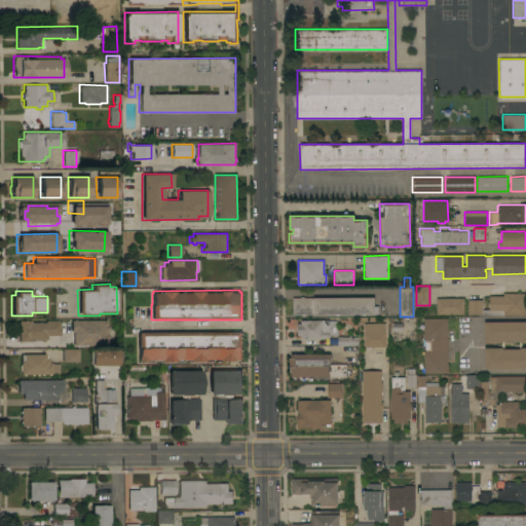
[(482,299),(482,309),(489,309),(489,296),(503,296),(503,293),(525,293),(525,314),(504,314),(504,315),(479,315),(479,314),(467,314),(467,299),(482,299)]
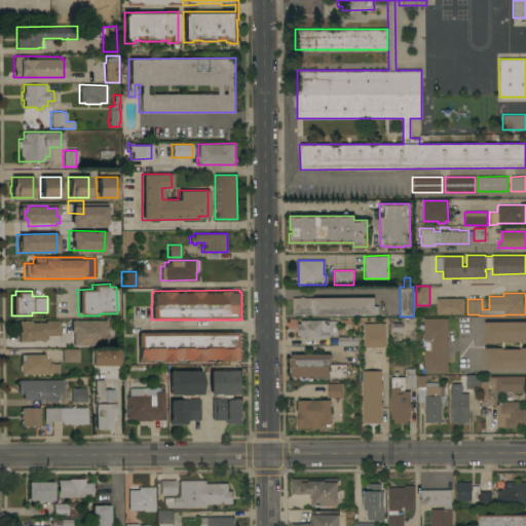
[(300,297),(300,296),(303,296),(303,297),(374,297),(374,305),(378,305),(378,313),(314,313),(314,314),(292,314),(292,297),(300,297)]
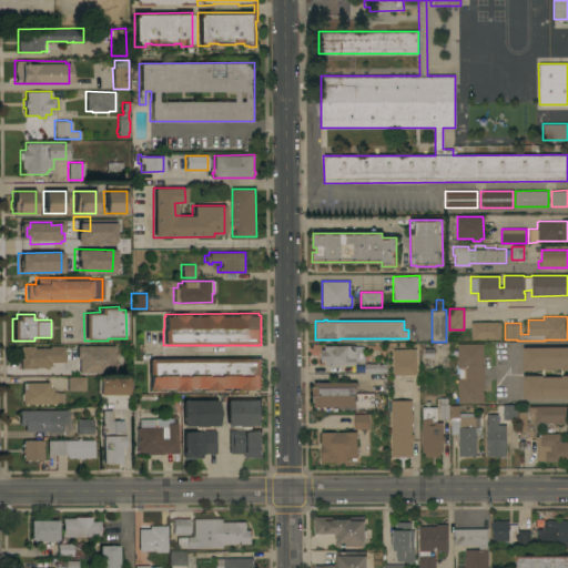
[(500,321),(500,338),(470,338),(470,321),(500,321)]
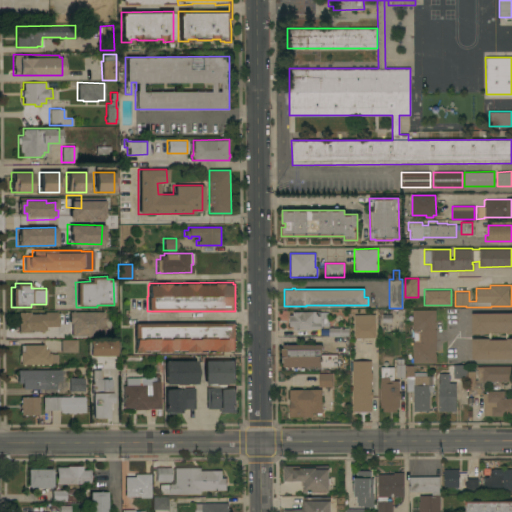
[(435,309),(435,363),(413,363),(412,341),(413,341),(413,336),(411,336),(411,329),(412,329),(412,309),(435,309)]
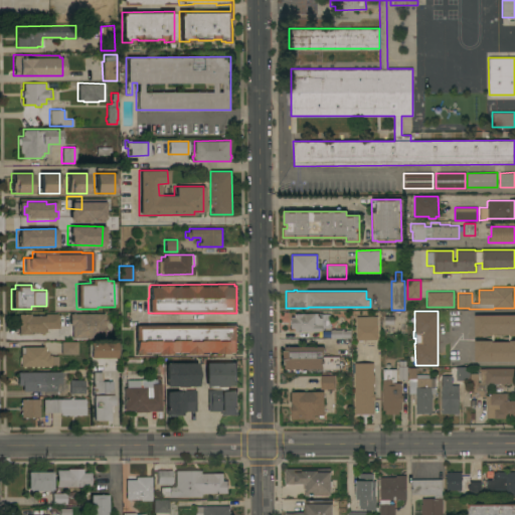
[(44,315),(44,314),(57,313),(58,328),(45,328),(45,332),(36,332),(36,333),(34,333),(34,332),(29,332),(29,334),(18,334),(17,314),(29,314),(29,315),(44,315)]
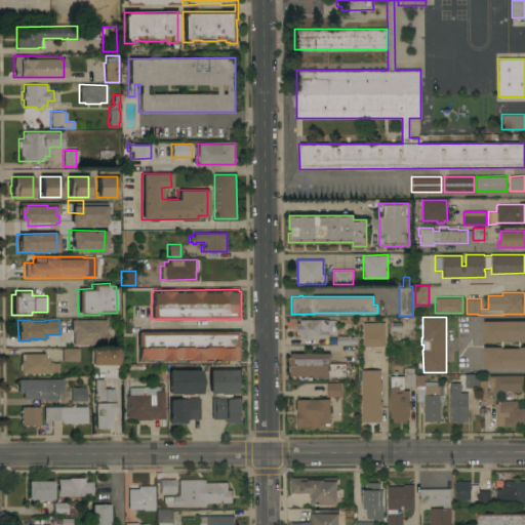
[(336,334),(328,334),(328,337),(299,337),(299,334),(296,334),(296,323),(299,323),(299,319),(328,319),(328,320),(336,320),(336,334)]
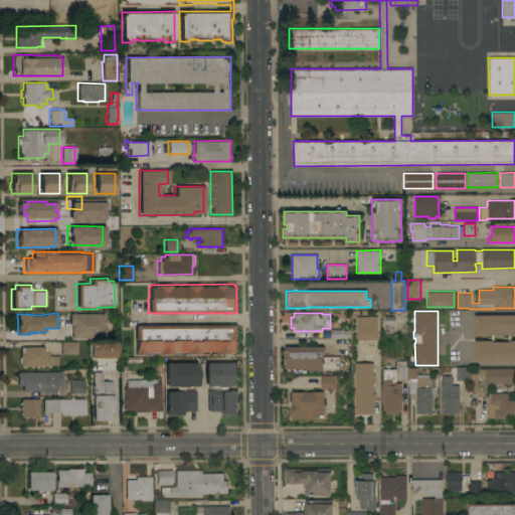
[(69,338),(69,325),(67,325),(67,315),(104,314),(105,338),(69,338)]
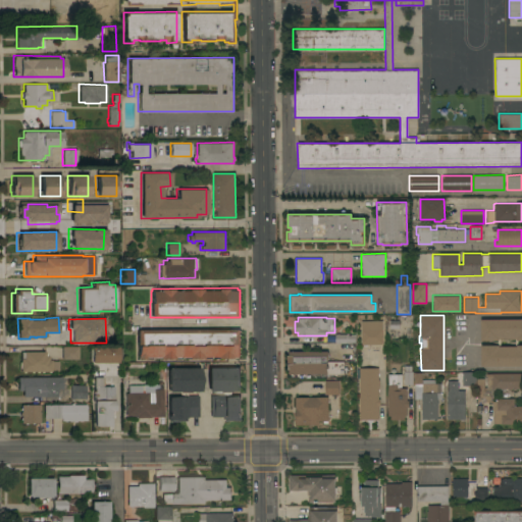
[(521,318),(521,340),(516,340),(516,338),(499,338),(499,340),(480,340),(480,319),(521,318)]
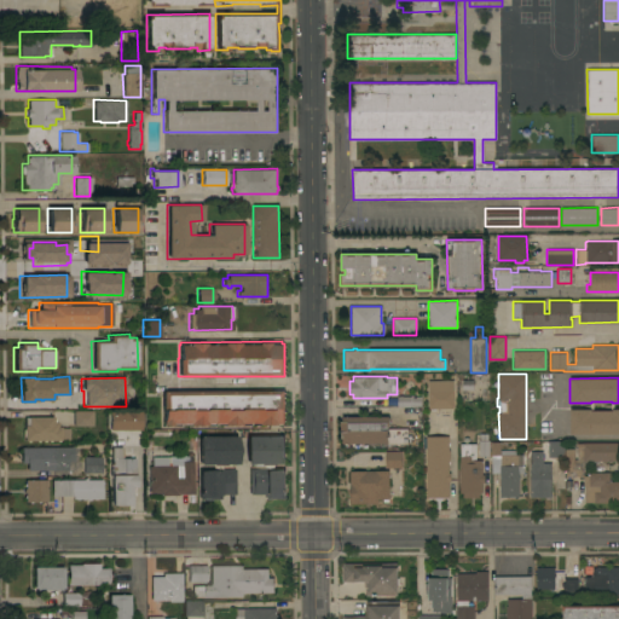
[(452,380),(452,408),(428,408),(428,380),(452,380)]
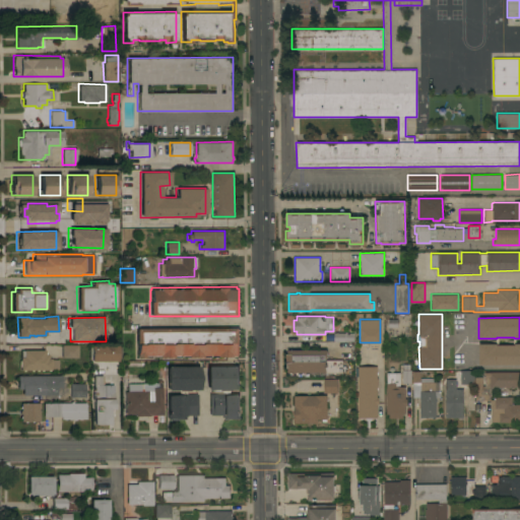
[(239,327),(239,354),(238,354),(238,356),(215,356),(215,354),(201,355),(201,356),(187,356),(187,354),(173,354),(173,356),(158,356),(158,355),(144,355),(144,356),(135,356),(135,328),(239,327)]
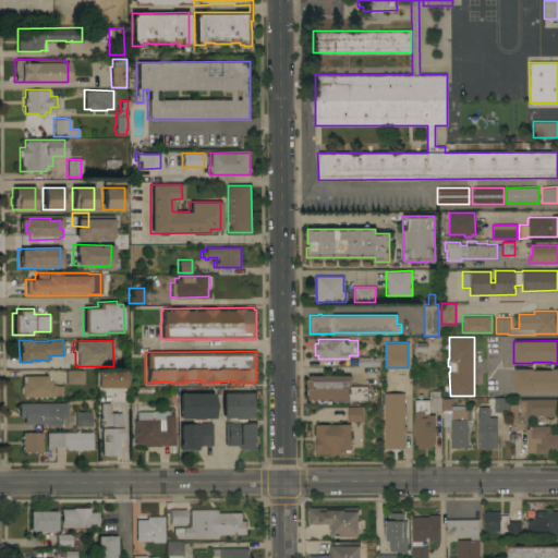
[(379,356),(379,366),(358,366),(358,356),(379,356)]
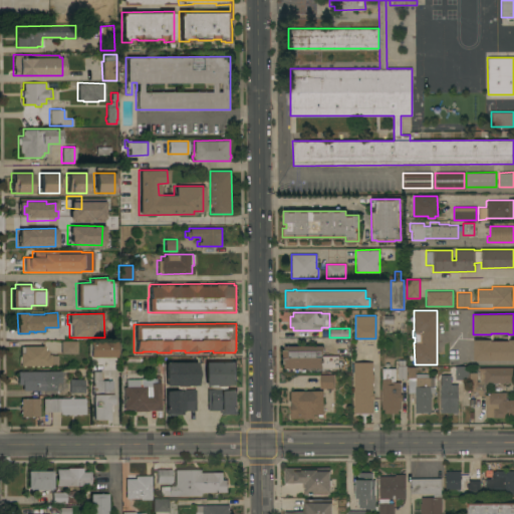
[(513,359),(473,359),(473,339),(490,339),(490,340),(508,340),(508,339),(513,339),(513,359)]
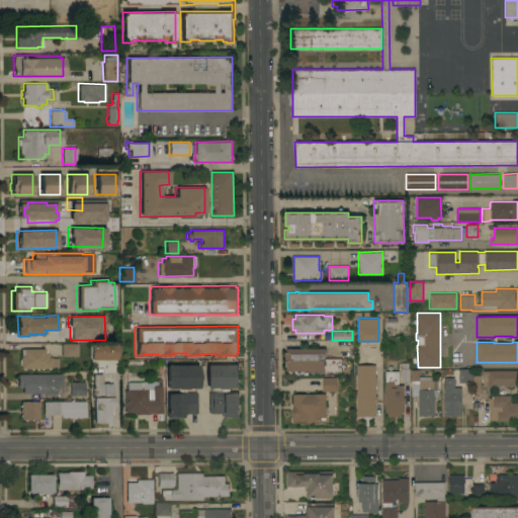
[(77,343),(77,356),(61,356),(61,343),(77,343)]
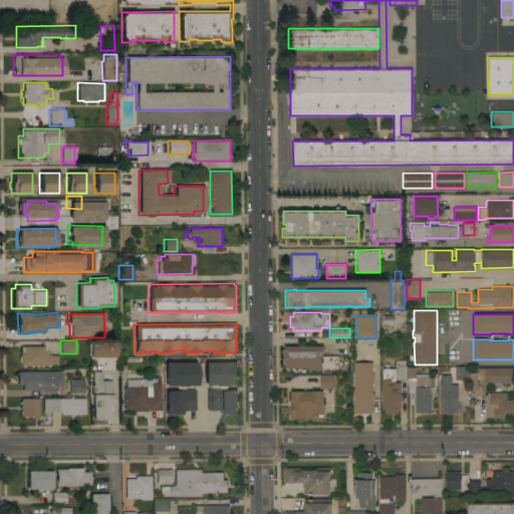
[(90,341),(116,341),(116,357),(90,357),(90,341)]
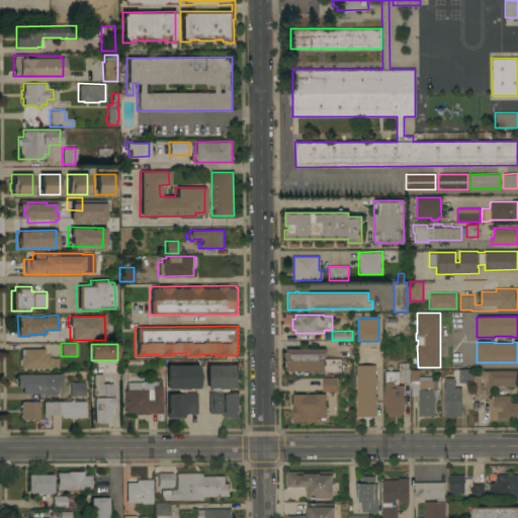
[(57,367),(19,368),(19,348),(44,348),(44,350),(46,350),(46,353),(48,353),(48,357),(50,357),(50,358),(57,357),(57,367)]
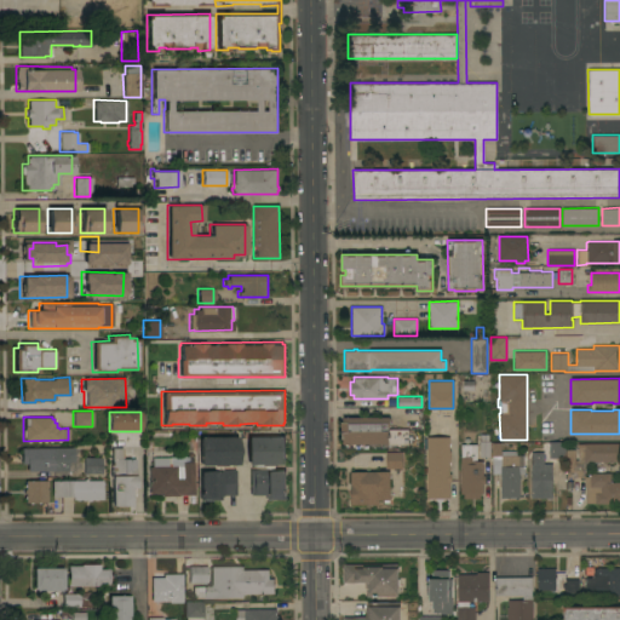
[(389,417),(389,426),(388,426),(388,429),(408,429),(408,443),(343,443),(343,431),(340,431),(340,422),(342,422),(342,417),(389,417)]
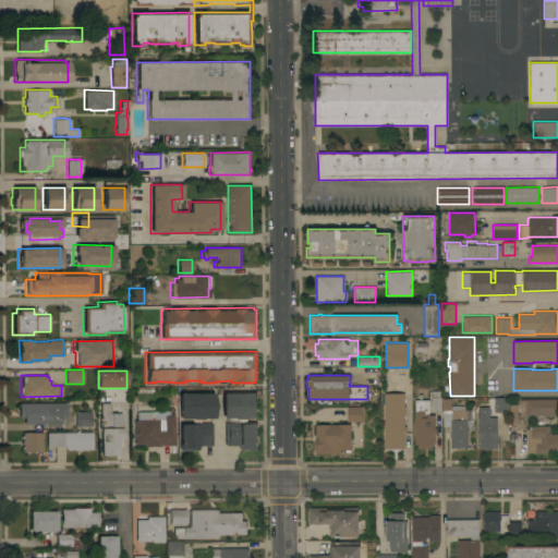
[(440,411),(432,411),(432,397),(432,390),(439,390),(439,397),(440,397),(440,411)]
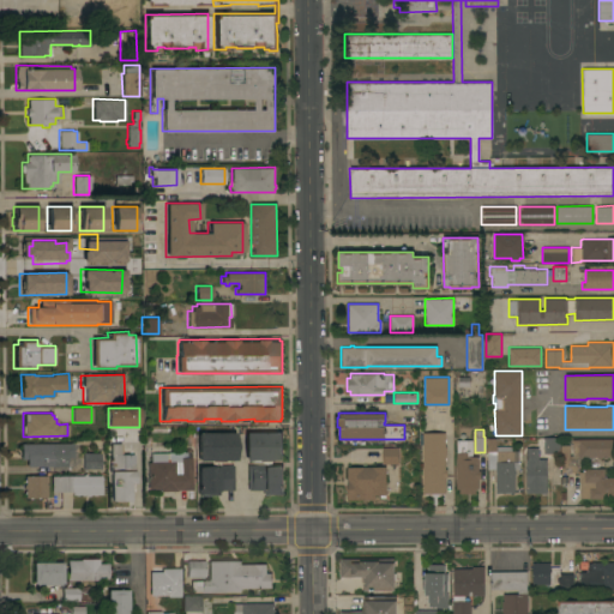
[(234,432),(234,459),(230,459),(230,462),(218,462),(218,464),(216,464),(216,465),(232,465),(232,489),(217,489),(217,494),(197,494),(197,465),(210,465),(210,461),(197,461),(197,432),(234,432)]
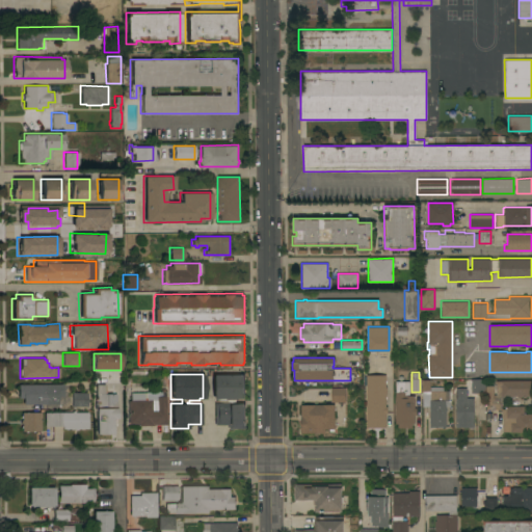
[(244,374),(244,398),(234,398),(234,399),(221,399),(221,398),(211,398),(211,374),(244,374)]
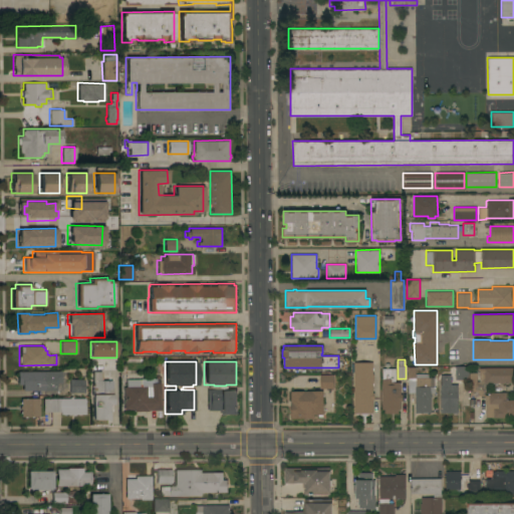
[(353,362),(371,361),(372,373),(372,382),(372,393),(373,393),(373,400),(372,400),(372,413),(353,413),(353,362)]
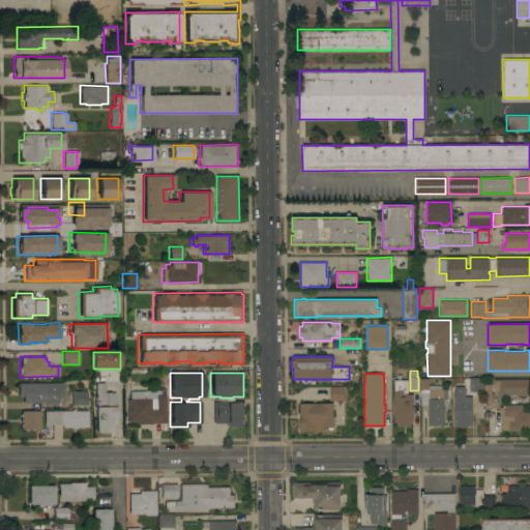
[(482,390),(469,391),(469,377),(482,377),(482,390)]
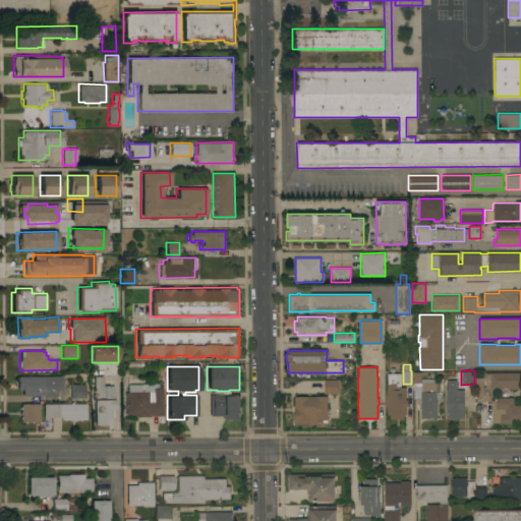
[(420,379),(433,379),(433,382),(440,382),(440,392),(441,392),(441,398),(436,398),(436,417),(420,417),(420,398),(413,398),(413,383),(413,371),(420,371),(420,379)]
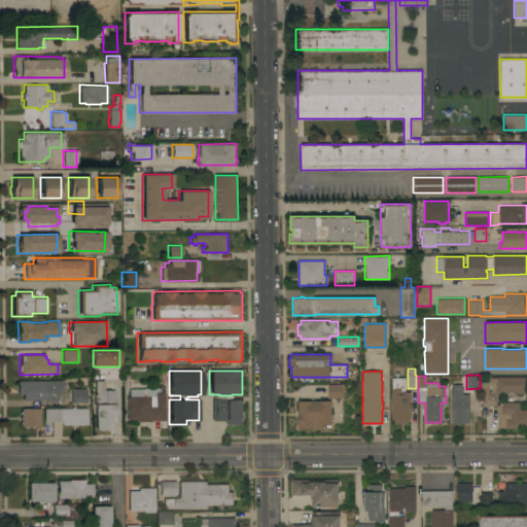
[(526,377),(526,391),(510,392),(510,394),(504,394),(504,392),(496,392),(496,389),(489,389),(489,390),(495,390),(495,399),(499,400),(499,402),(495,403),(495,406),(481,405),(482,395),(480,395),(481,381),(490,382),(491,377),(526,377)]
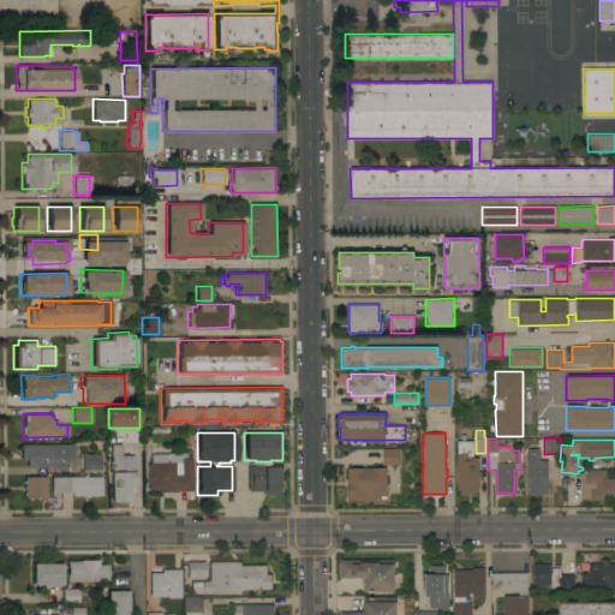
[(478,471),(481,471),(481,479),(478,479),(478,489),(476,489),(476,494),(459,494),(459,489),(457,489),(457,453),(458,453),(458,441),(472,441),(472,458),(478,457),(478,471)]
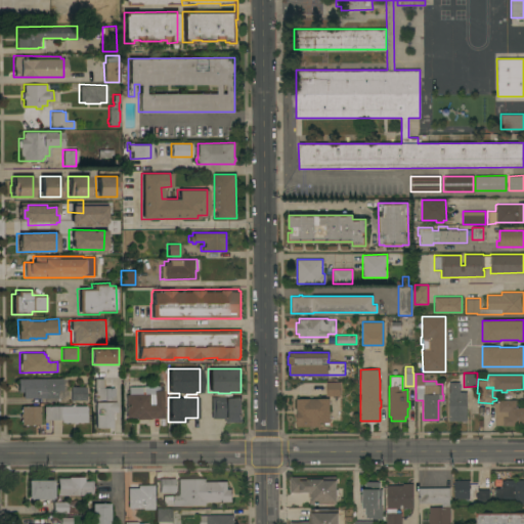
[(58,378),(58,390),(54,390),(54,398),(22,398),(22,391),(16,391),(16,378),(58,378)]
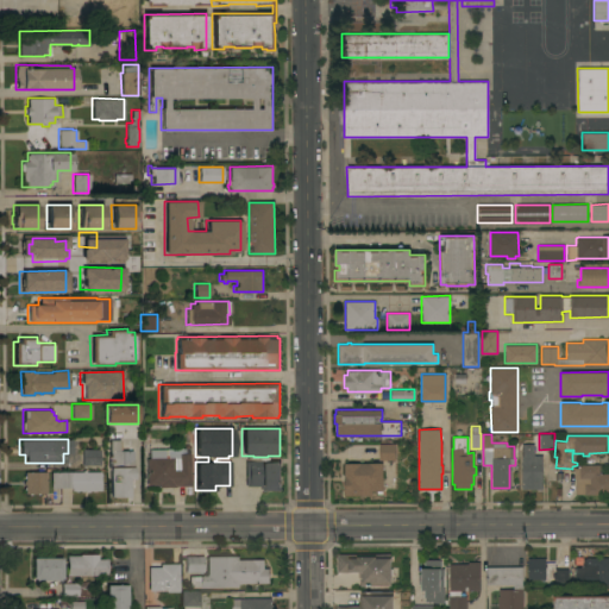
[(534,454),(541,454),(542,488),(521,489),(521,444),(525,444),(525,439),(529,439),(529,440),(533,440),(533,444),(534,454)]
